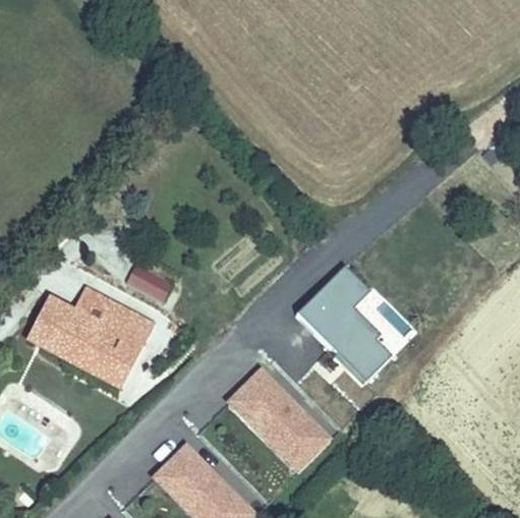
[(164,302),(176,281),(138,261),(126,282),(164,302)]
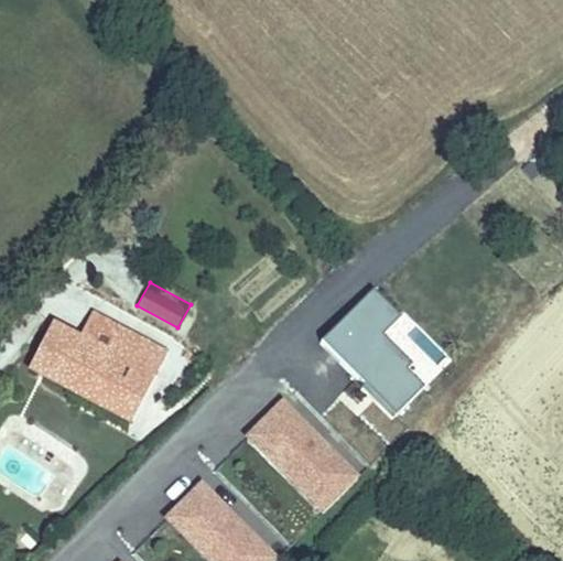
[(38,373),(99,412),(110,396),(131,409),(164,358),(116,328),(101,352),(53,321),(38,345),(50,353),(38,373)]
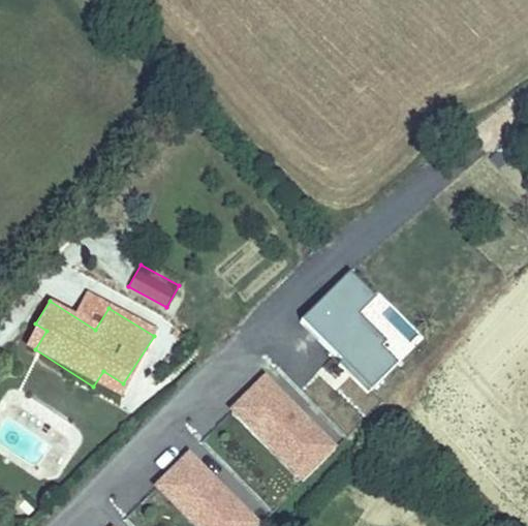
[(47,331),(35,323),(24,342),(35,349),(47,331)]
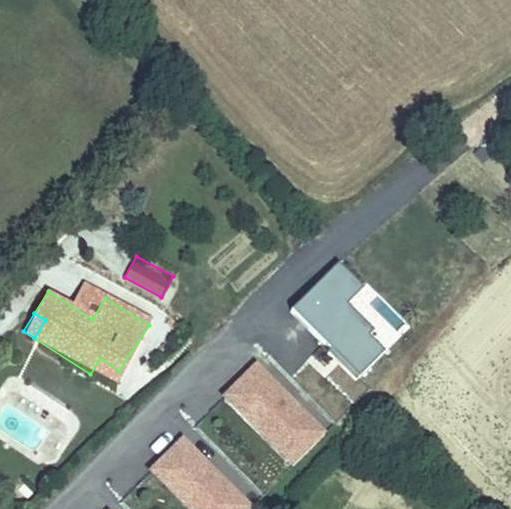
[(100,359),(90,374),(109,386),(119,371),(100,359)]
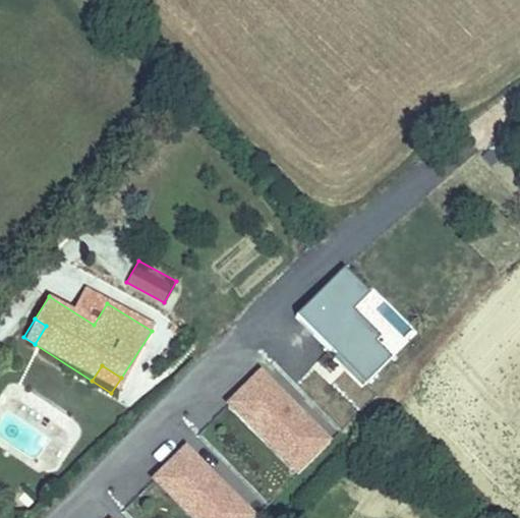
[(256,370),(227,403),(298,474),(335,438),(256,370)]
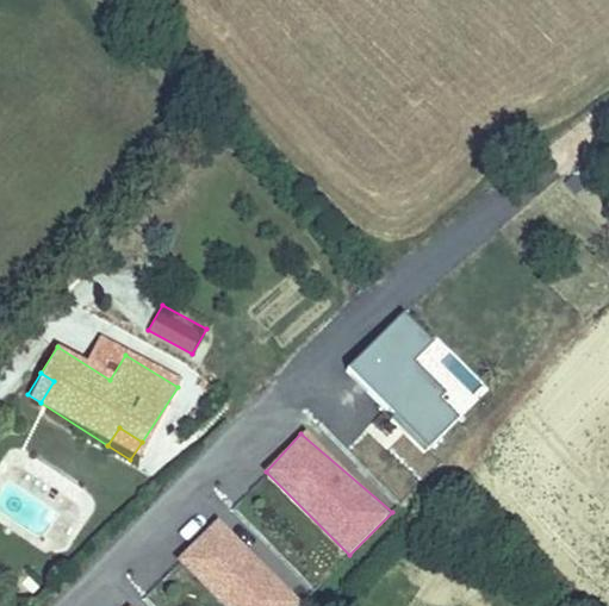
[(219,519),(178,557),(224,605),(294,605),(303,599),(219,519)]
